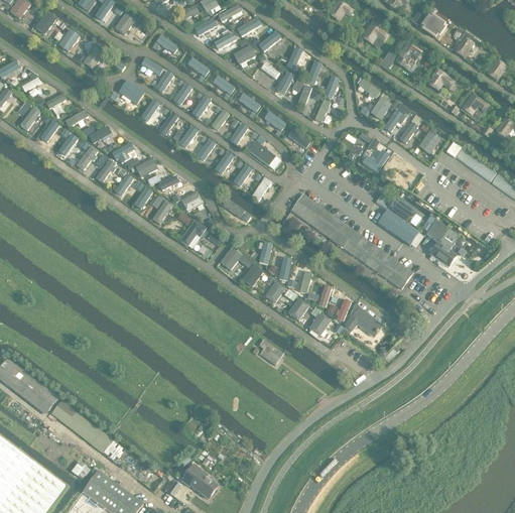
[(19,18),(30,3),(26,0),(17,0),(9,10),(19,18)]
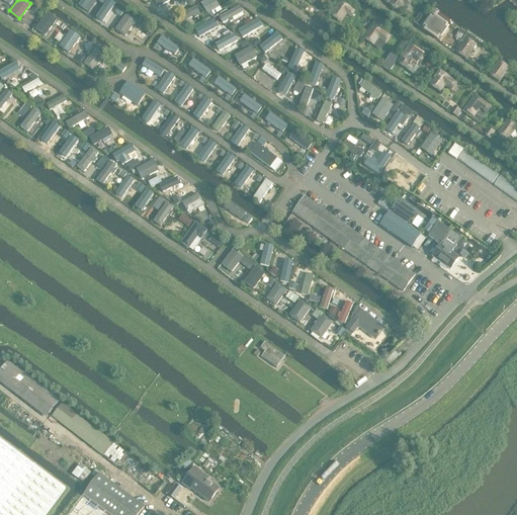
[(108,10),(107,9),(111,2),(108,0),(105,0),(95,15),(100,18),(104,12),(106,13),(108,10)]
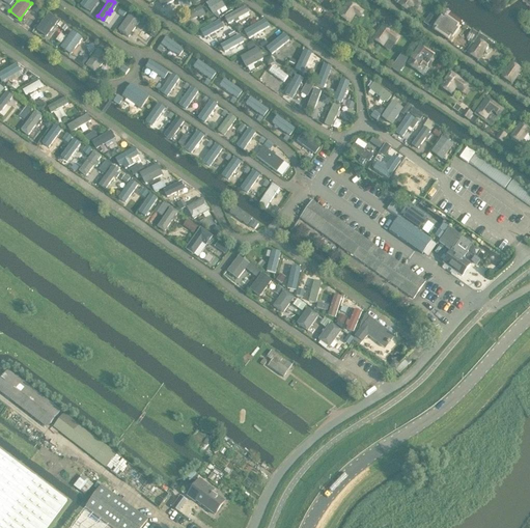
[(207,0),(205,1),(212,12),(224,5),(221,0),(207,0)]
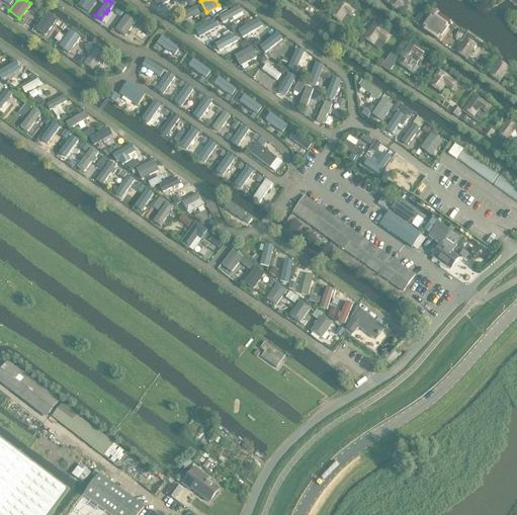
[(350,16),(354,9),(349,6),(340,0),(338,0),(330,13),(340,19),(345,12),(350,16)]
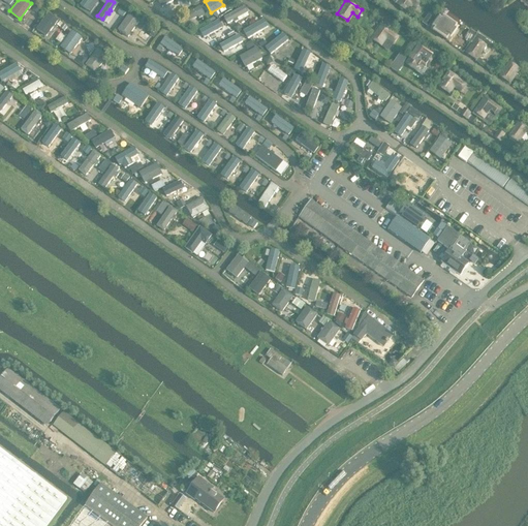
[(415,5),(420,0),(398,0),(397,2),(406,9),(411,3),(415,5)]
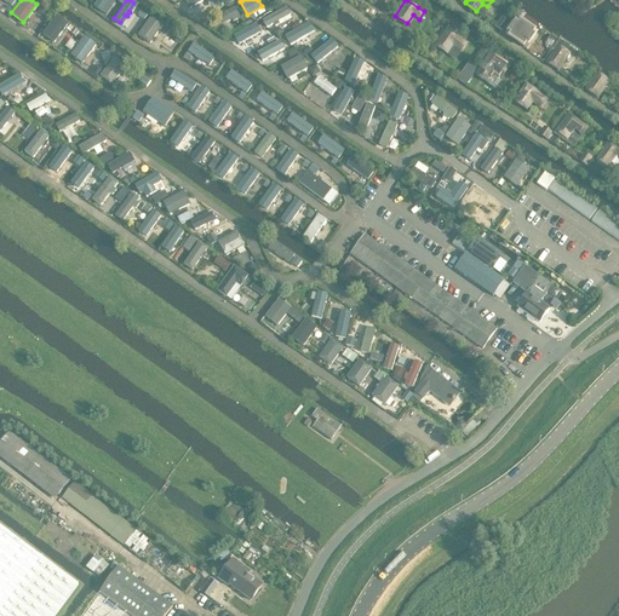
[(290,11),(286,4),(261,17),(264,24),(290,11)]
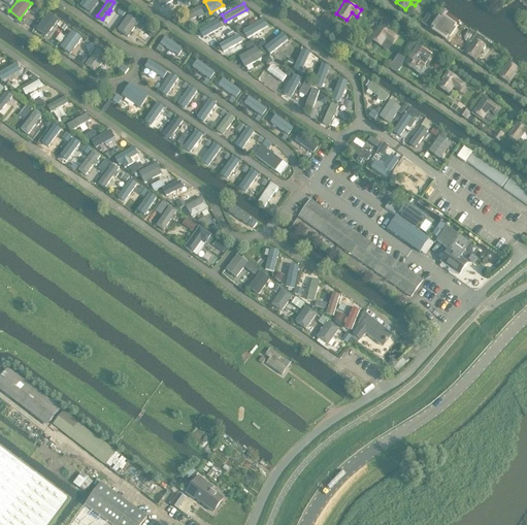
[(198,4),(182,13),(185,21),(202,11),(198,4)]
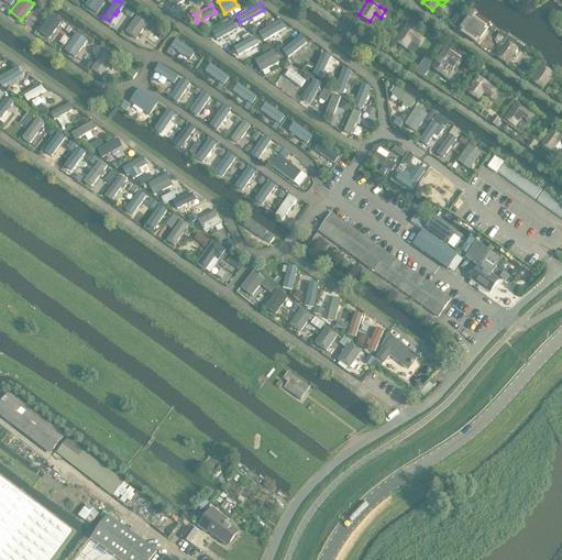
[(469,36),(480,21),(469,14),(470,12),(467,11),(463,17),(465,18),(459,29),(469,36)]
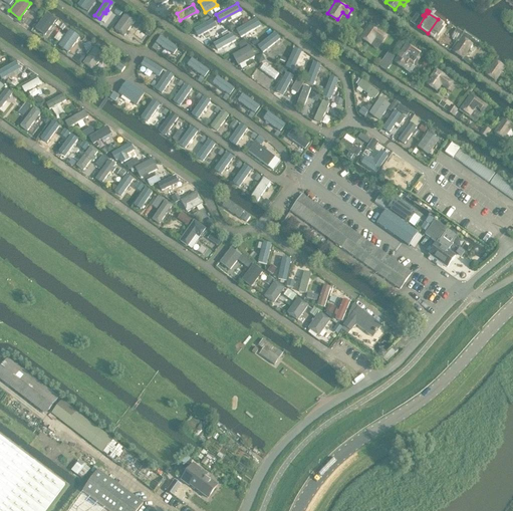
[(55,18),(45,11),(34,26),(44,33),(55,18)]
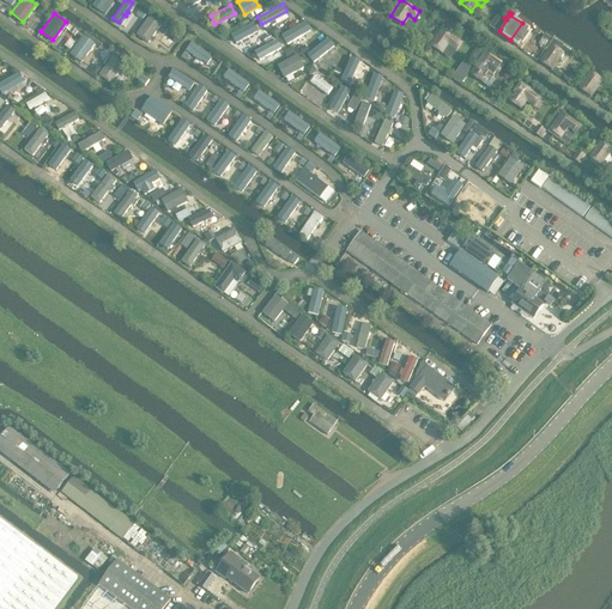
[(149,13),(135,32),(147,41),(161,22),(149,13)]
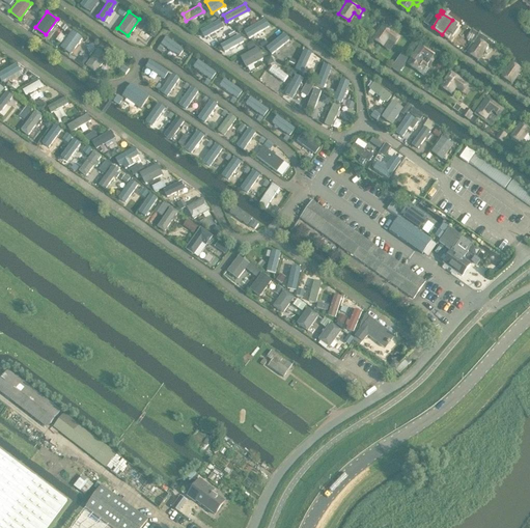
[(263,18),(244,28),(247,34),(251,31),(253,34),(257,32),(256,29),(267,23),(263,18)]
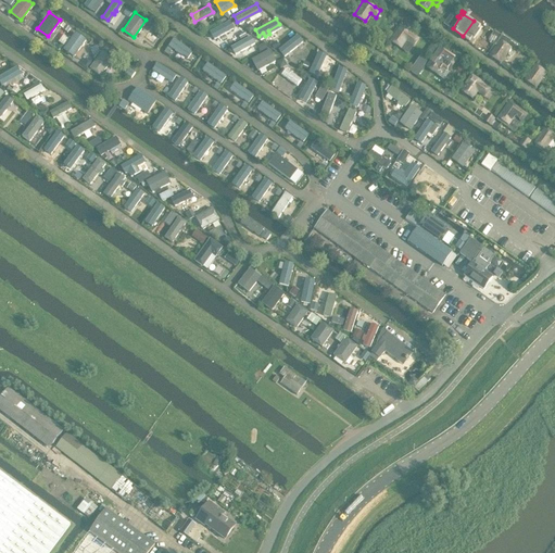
[(211,28),(214,34),(230,25),(228,20),(211,28)]
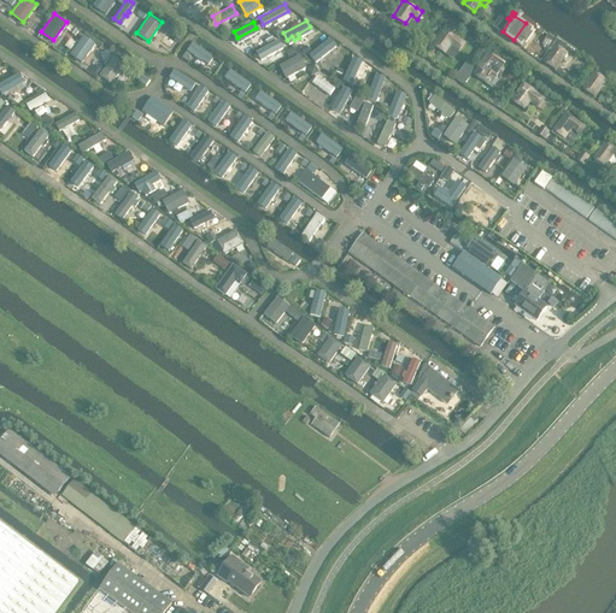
[(458,49),(464,41),(444,27),(433,43),(445,51),(450,43),(458,49)]
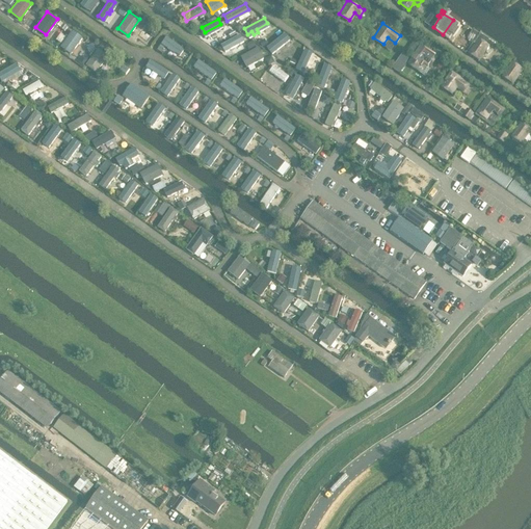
[(71,29),(59,45),(70,53),(81,36),(71,29)]
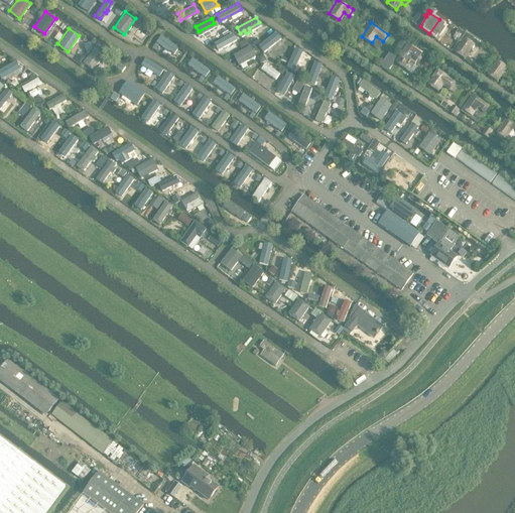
[(215,41),(219,47),(235,38),(232,31),(215,41)]
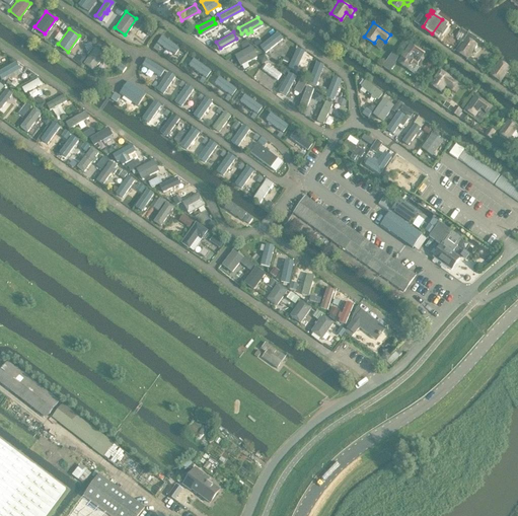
[(263,45),(267,51),(285,38),(281,31),(263,45)]
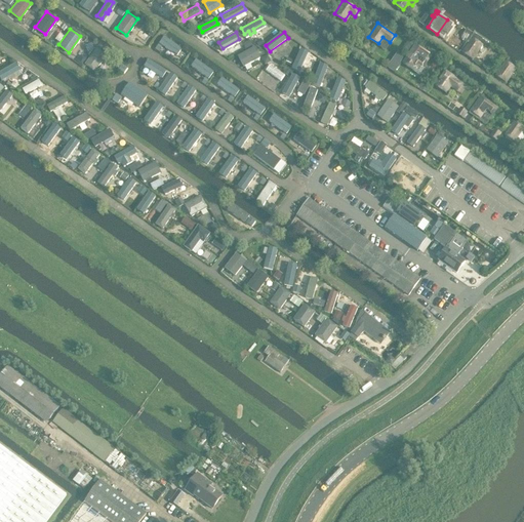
[(461,50),(472,57),(481,44),(482,44),(485,40),(485,39),(475,32),(475,33),(474,34),(471,32),(466,40),(468,41),(461,50)]
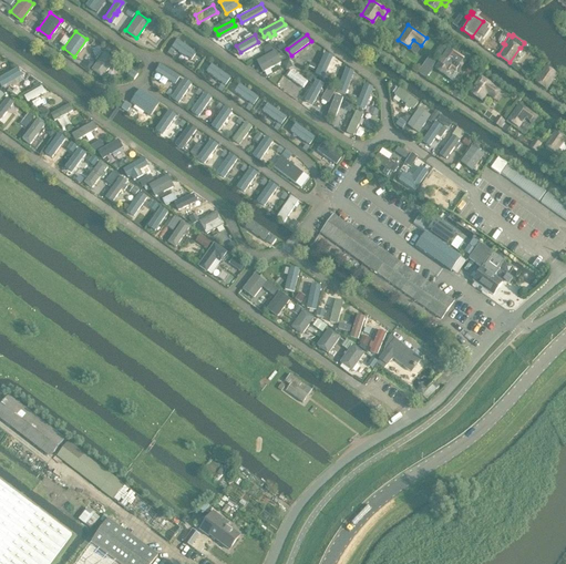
[(176,49),(188,58),(193,52),(179,43),(176,49)]
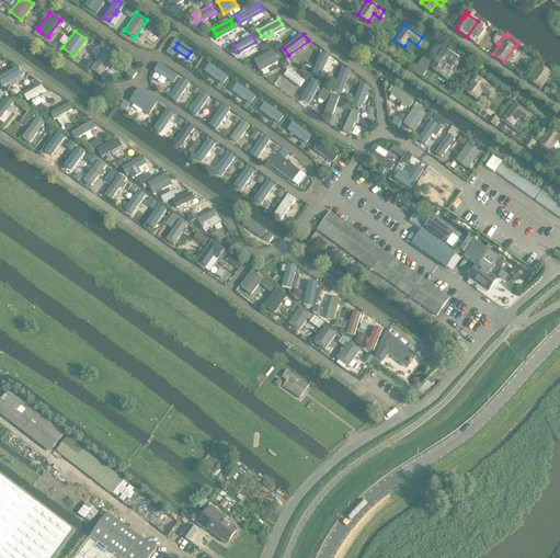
[(445,66),(452,70),(460,58),(443,46),(430,65),(441,72),(445,66)]
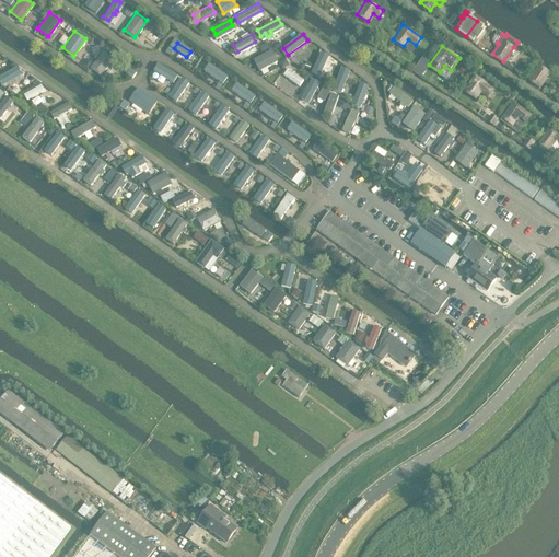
[(258,69),(277,60),(270,48),(252,58),(258,69)]
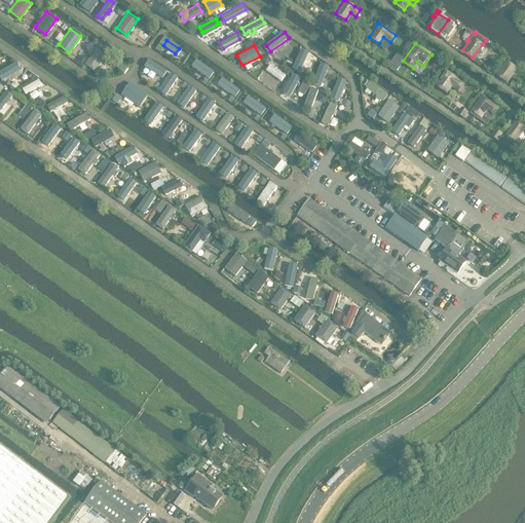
[(94,70),(106,53),(96,46),(83,63),(94,70)]
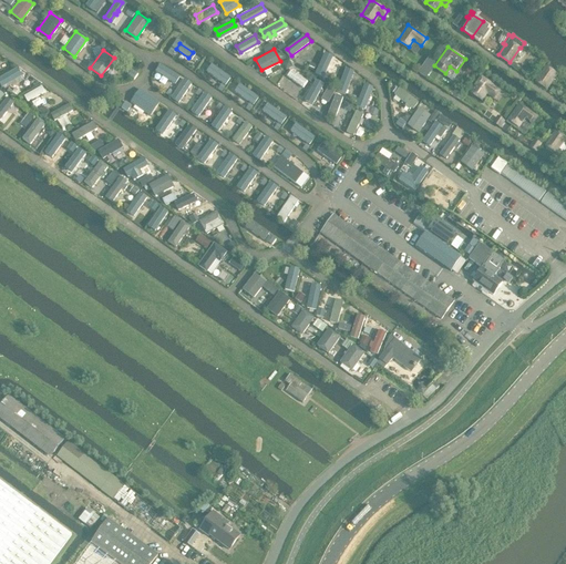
[(325,54),(317,71),(322,73),(330,57),(325,54)]
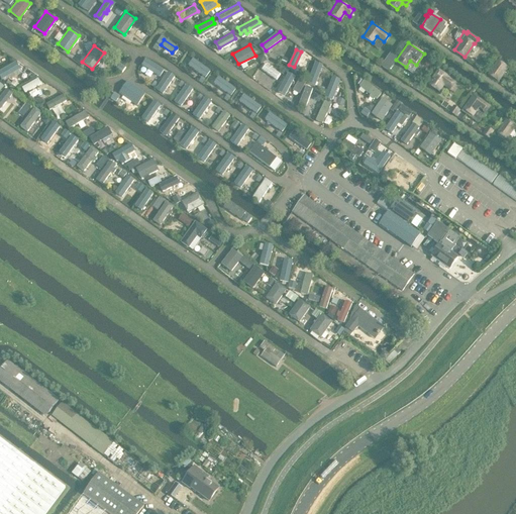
[(184,54),(180,59),(192,66),(195,62),(184,54)]
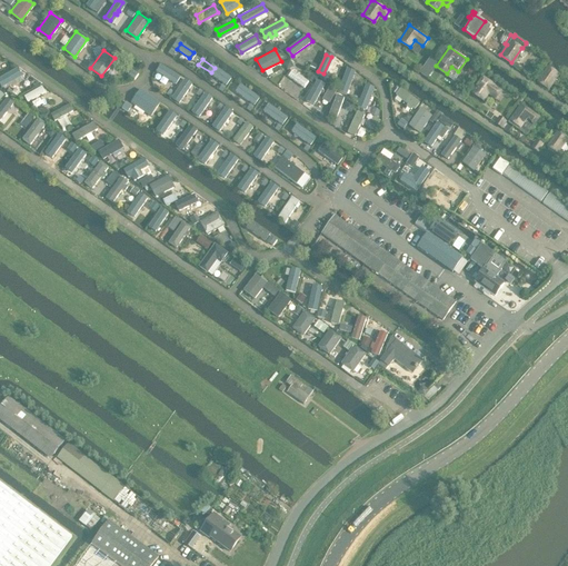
[(155,67),(171,78),(175,72),(158,61),(155,67)]
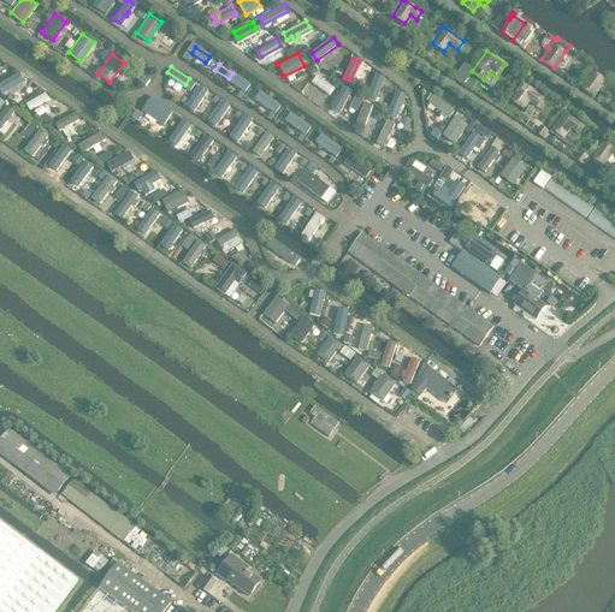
[(593,94),(604,78),(592,70),(581,87),(593,94)]
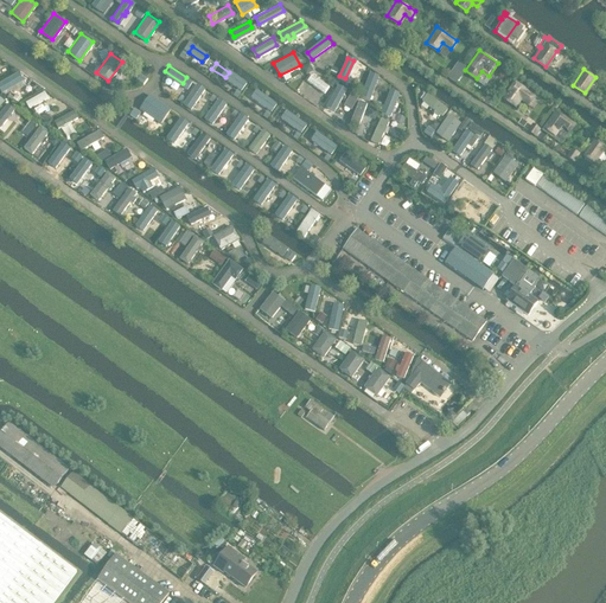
[(20,77),(17,71),(0,79),(0,83),(2,88),(20,77)]
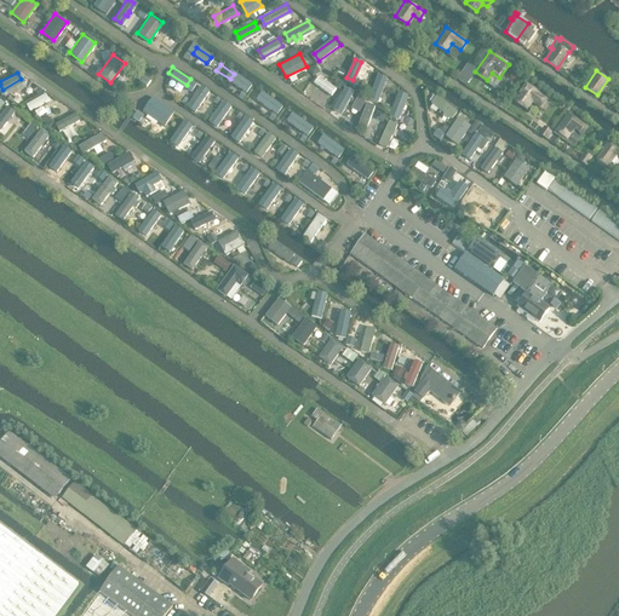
[(334,86),(317,74),(313,80),(330,93),(334,86)]
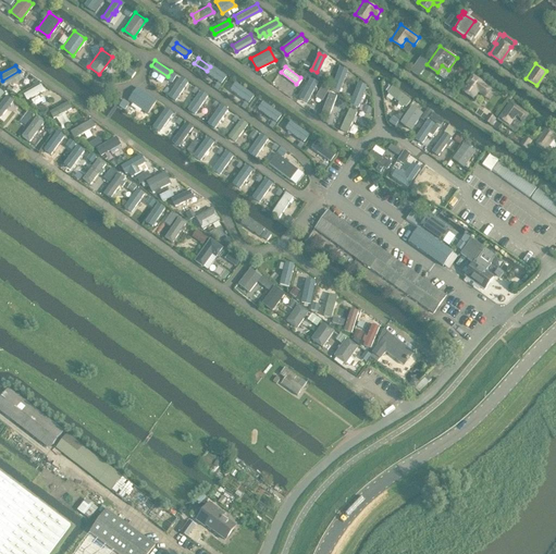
[(332,83),(338,85),(344,69),(338,66),(332,83)]
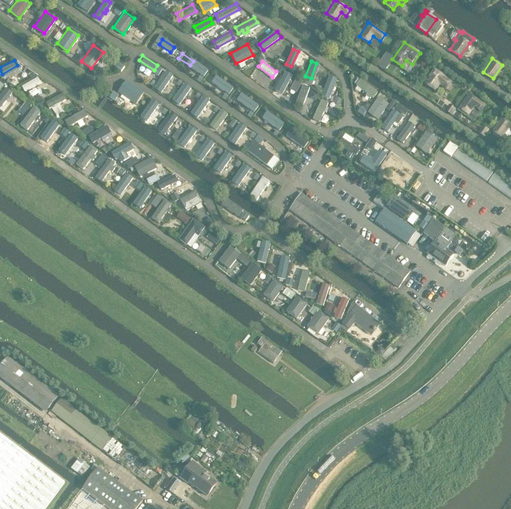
[(451,79),(444,74),(443,76),(433,69),(424,82),(434,89),(438,83),(444,88),(451,79)]
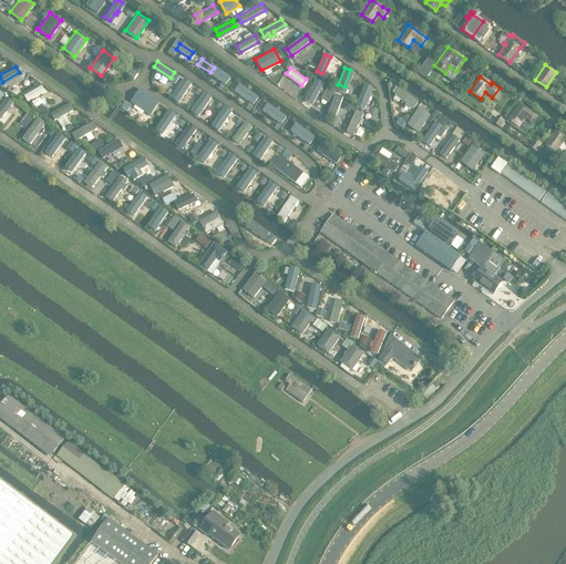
[(183,78),(173,94),(178,98),(188,81),(183,78)]
